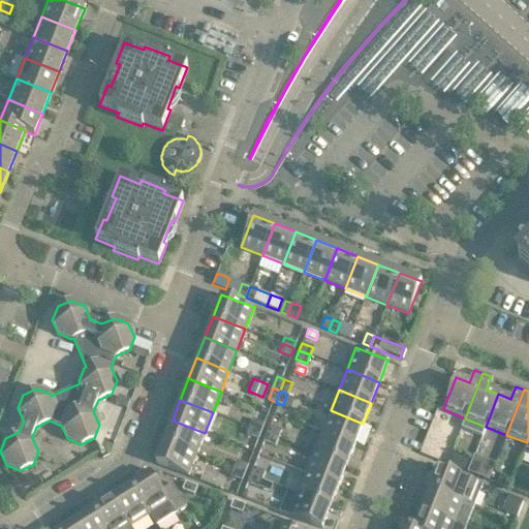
[(331,410),(322,431),(354,444),(363,424),(331,410)]
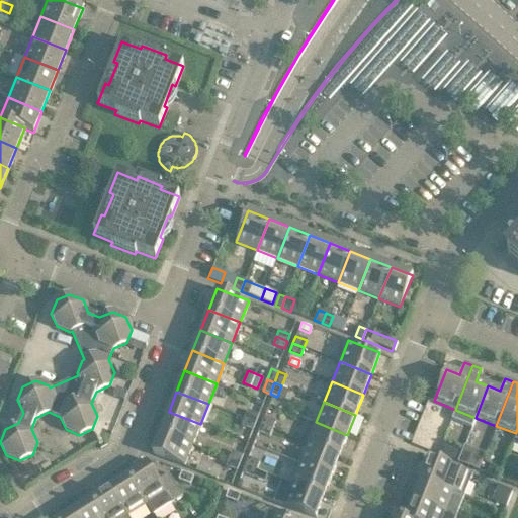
[(244,418),(255,422),(258,415),(247,410),(244,418)]
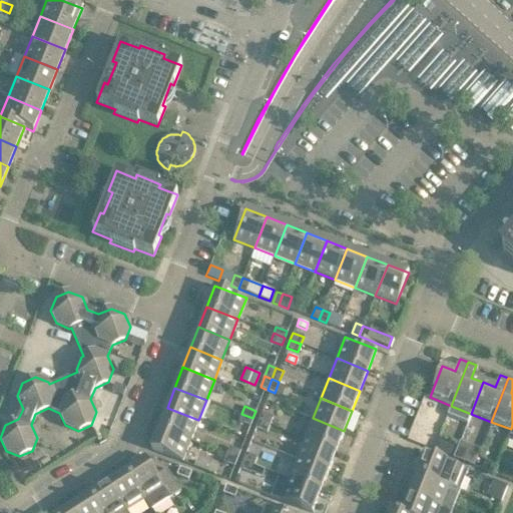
[(159,428),(190,440),(198,420),(167,408),(159,428)]
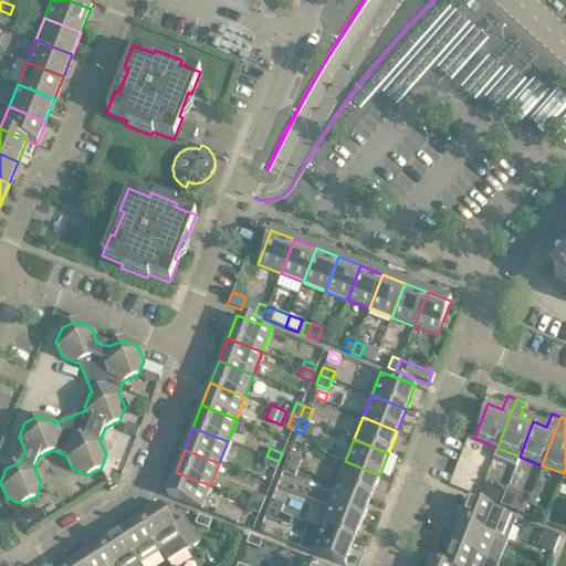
[(285,463),(297,469),(301,460),(289,454),(285,463)]
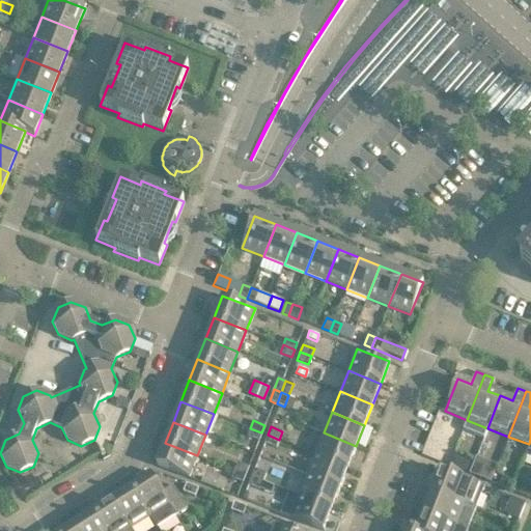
[(261,432),(250,428),(247,436),(258,441),(261,432)]
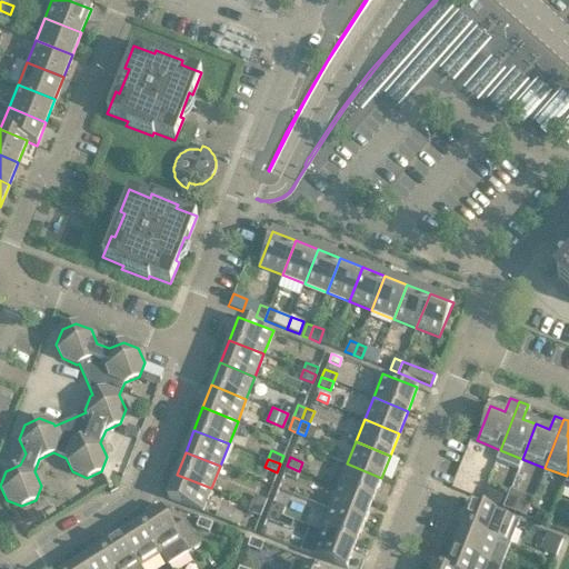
[(338,487),(372,500),(381,478),(347,463),(338,487)]
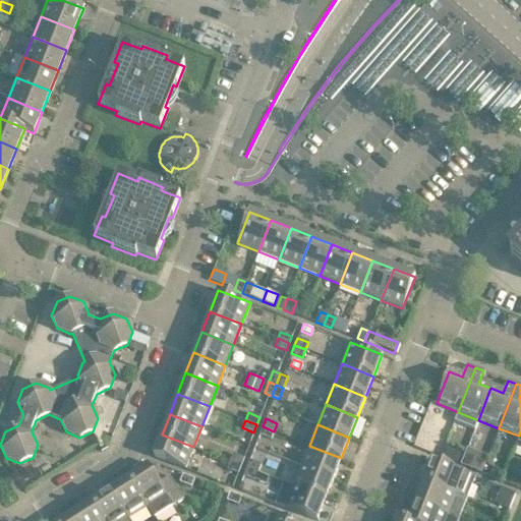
[(274,431),(263,426),(259,435),(271,439),(274,431)]
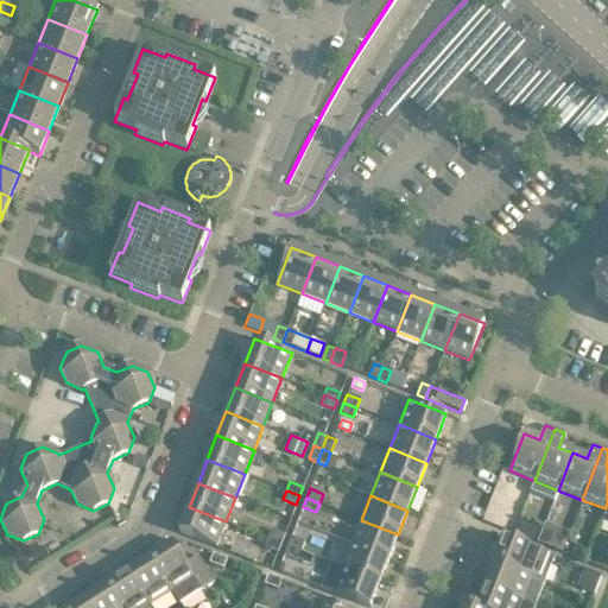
[(189,507),(178,532),(215,546),(226,521),(189,507)]
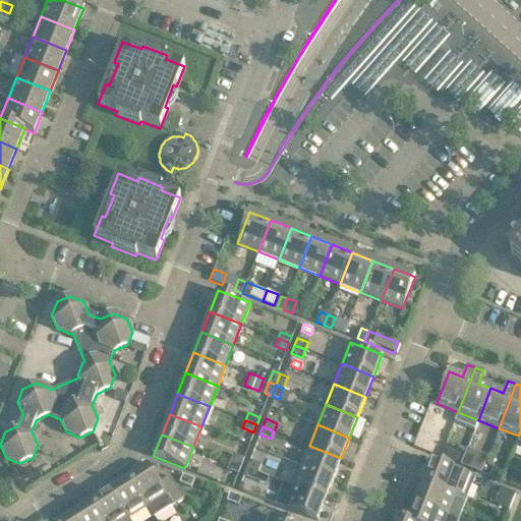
[(301,466),(333,478),(341,458),(309,446),(301,466)]
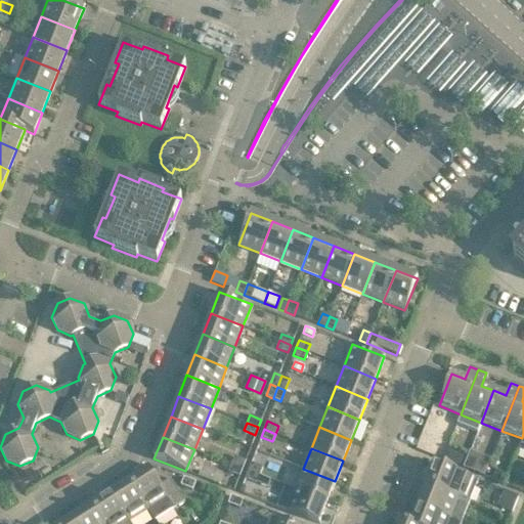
[(467,460),(463,468),(483,476),(489,463),(489,462),(469,453),(467,460)]
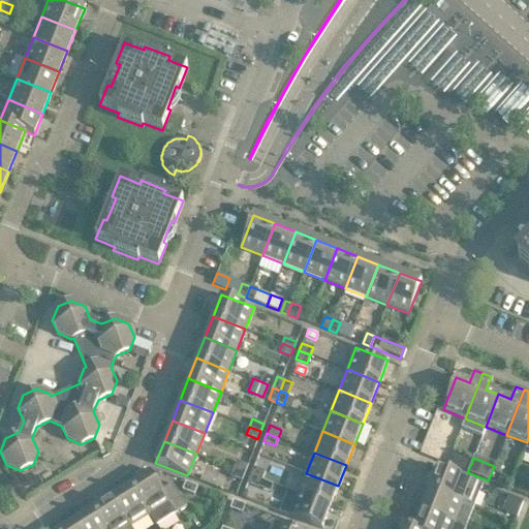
[(467,472),(471,464),(461,460),(458,468),(467,472)]
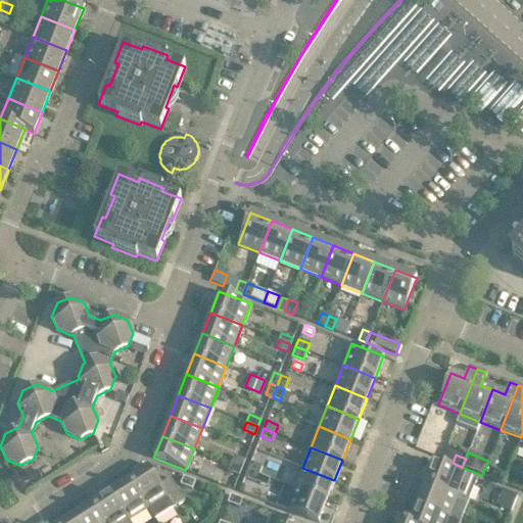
[(230,463),(241,467),(244,460),(233,456),(230,463)]
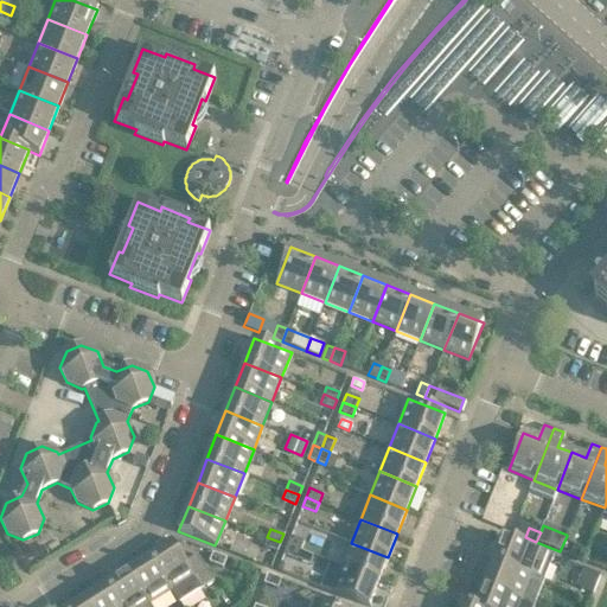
[(554,556),(540,551),(500,535),(494,549),(497,550),(493,561),(538,579),(540,579),(544,564),(549,566),(554,556)]
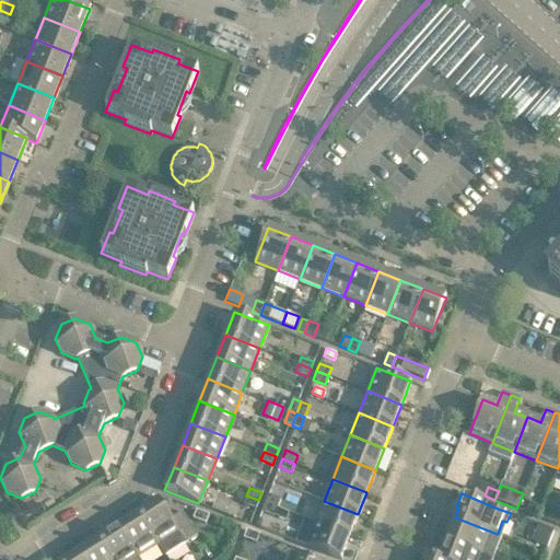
[(517,509),(525,512),(535,515),(538,516),(544,501),(524,493),(517,509)]
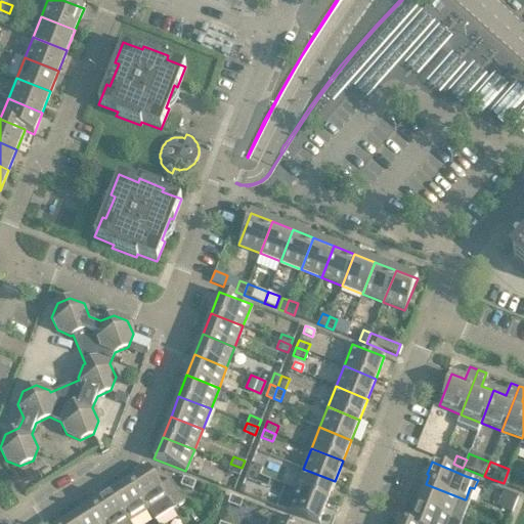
[(248,471),(259,475),(262,468),(251,463),(248,471)]
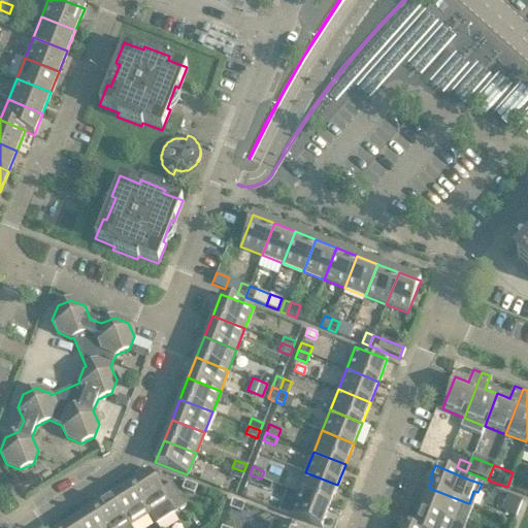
[(243,471),(232,467),(229,475),(240,480),(243,471)]
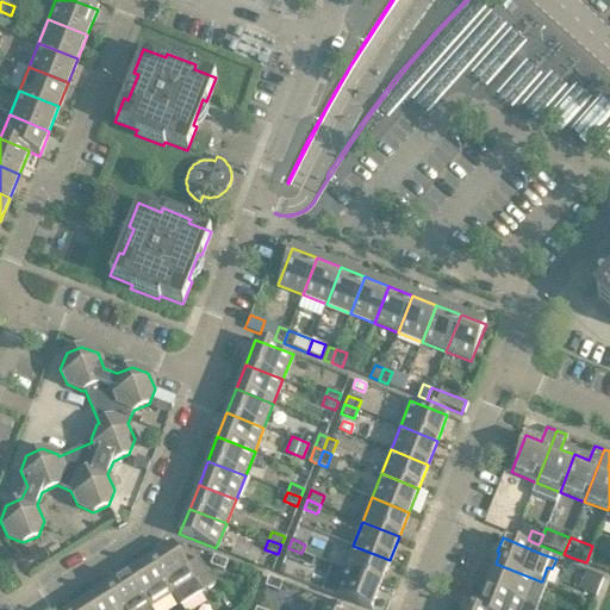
[(150,560),(172,595),(180,607),(201,592),(215,584),(198,558),(185,566),(169,541),(157,549),(160,554),(150,560)]
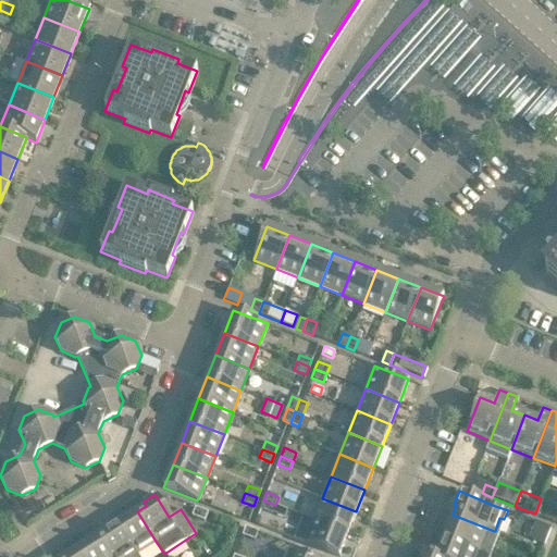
[(347,533),(356,511),(322,498),(313,520),(347,533)]
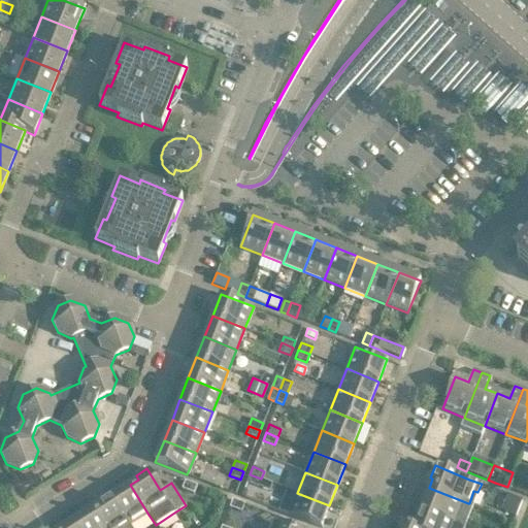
[(261,479),(250,474),(246,482),(258,487),(261,479)]
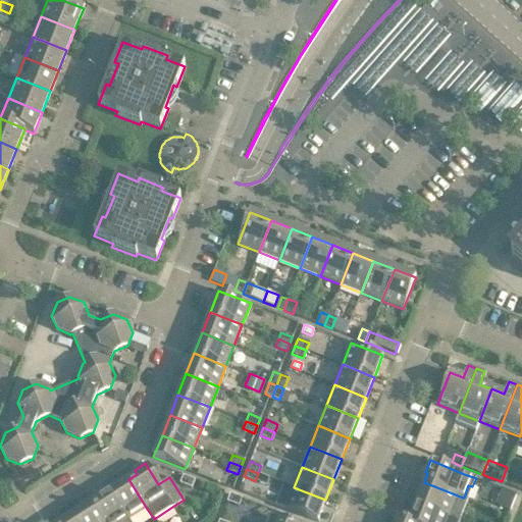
[(194,480),(181,475),(178,483),(191,488),(194,480)]
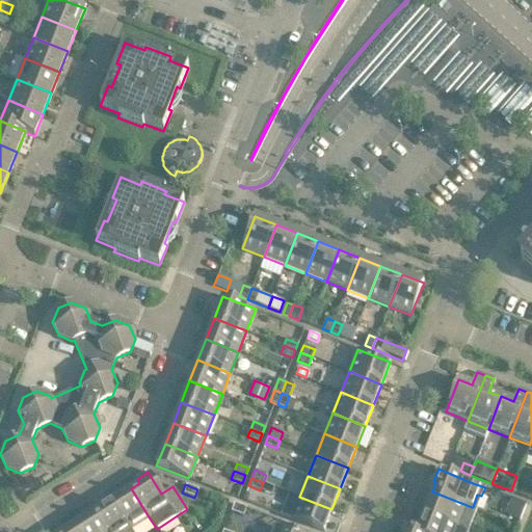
[(112,501),(131,530),(150,519),(131,488),(112,501)]
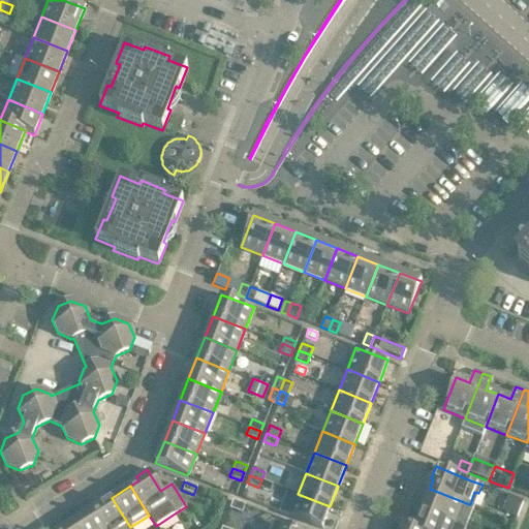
[(465,527),(473,506),(473,505),(470,504),(469,504),(430,489),(422,509),(465,527)]
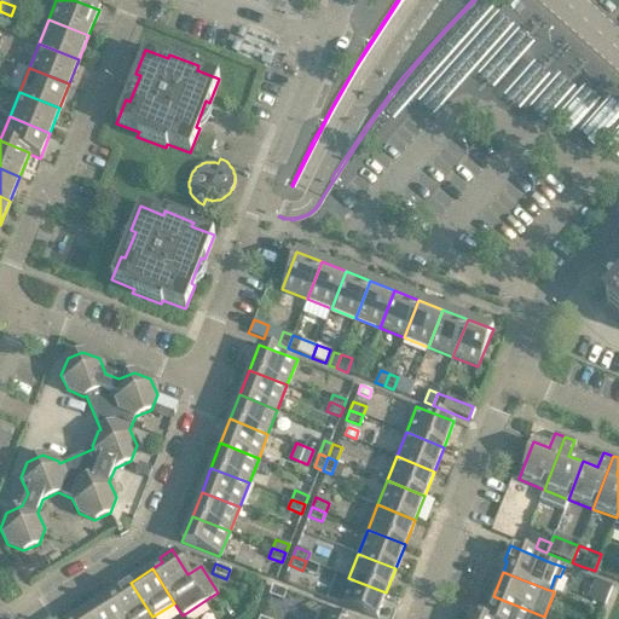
[(376,618),(386,593),(348,578),(339,603),(376,618)]
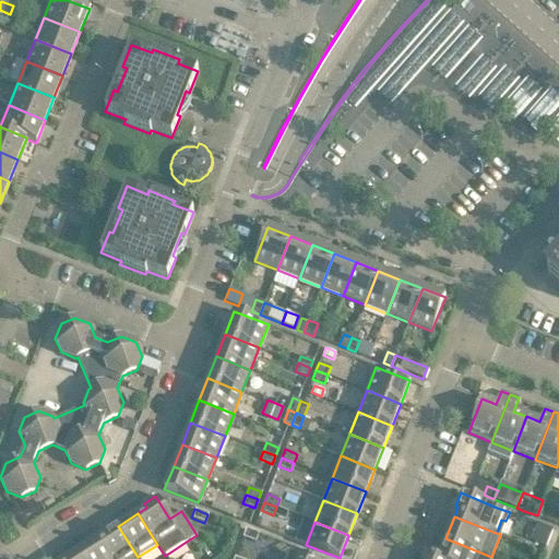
[(552,531),(536,524),(530,540),(545,547),(552,531)]
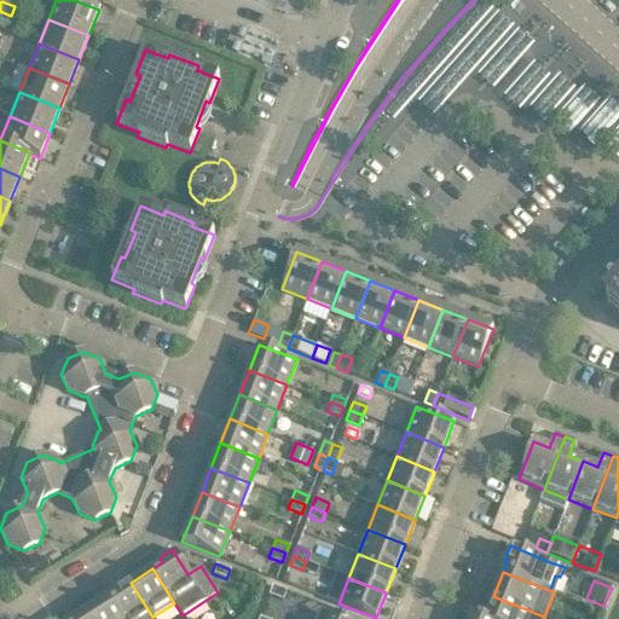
[(109,596),(122,618),(148,618),(152,617),(131,583),(109,596)]
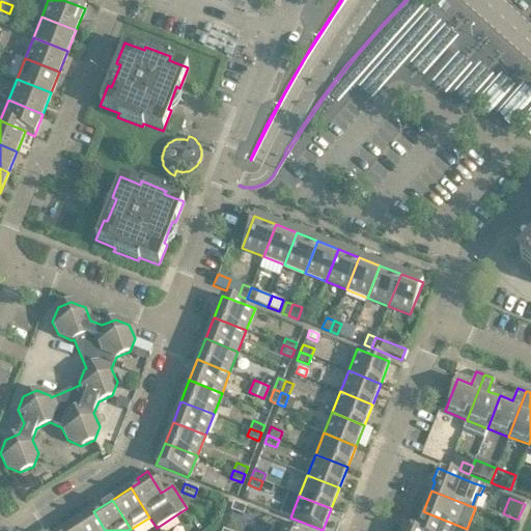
[(243,514),(246,507),(233,502),(230,510),(243,514)]
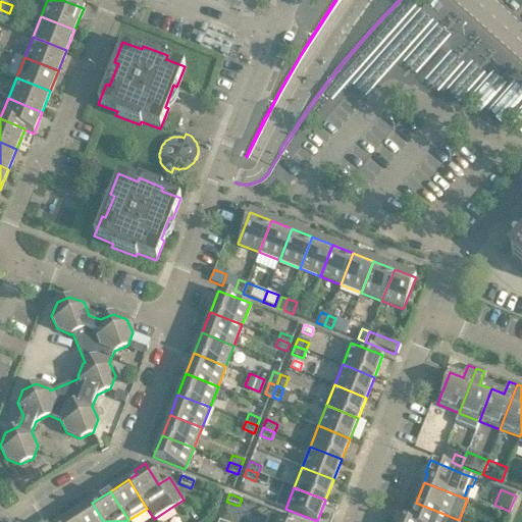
[(103,521),(92,503),(72,515),(76,521),(103,521)]
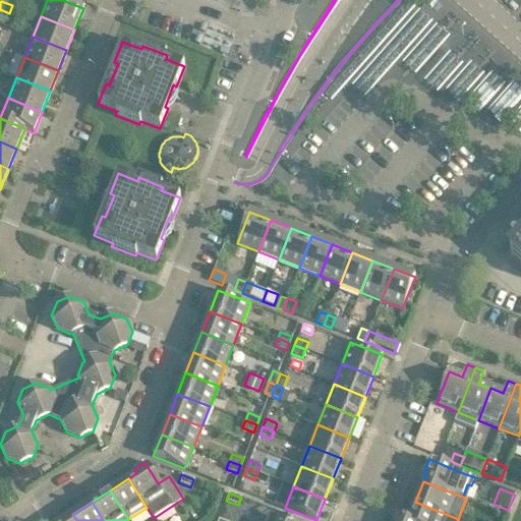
[(415,502),(407,520),(457,520),(458,519),(415,502)]
